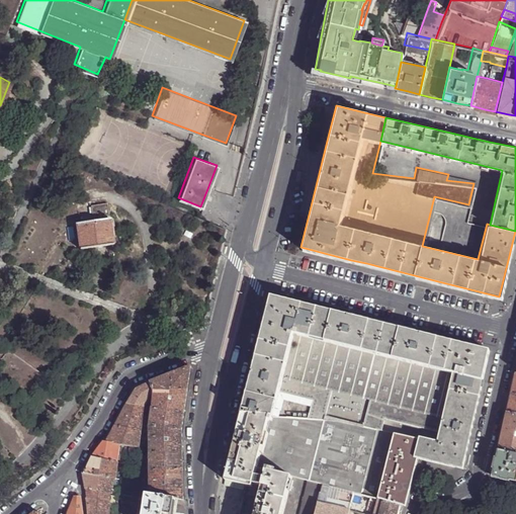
[(446,180),(474,183),(475,179),(448,174),(446,180)]
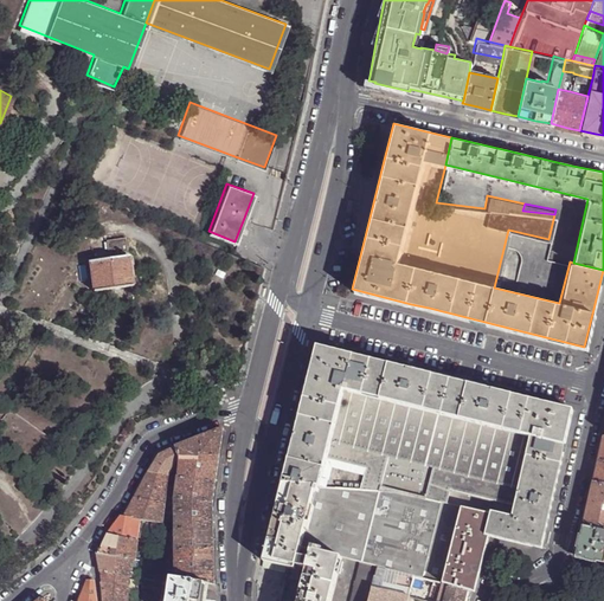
[(113,252),(124,251),(122,233),(103,236),(104,246),(111,245),(113,252)]
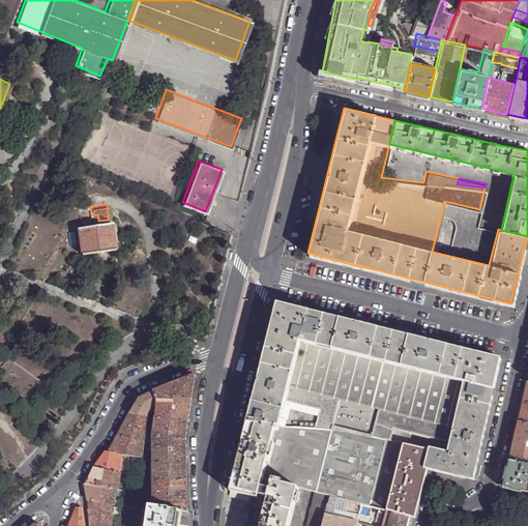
[(109,221),(109,220),(98,221),(76,225),(80,251),(113,246),(111,228),(114,227),(113,220),(109,221)]
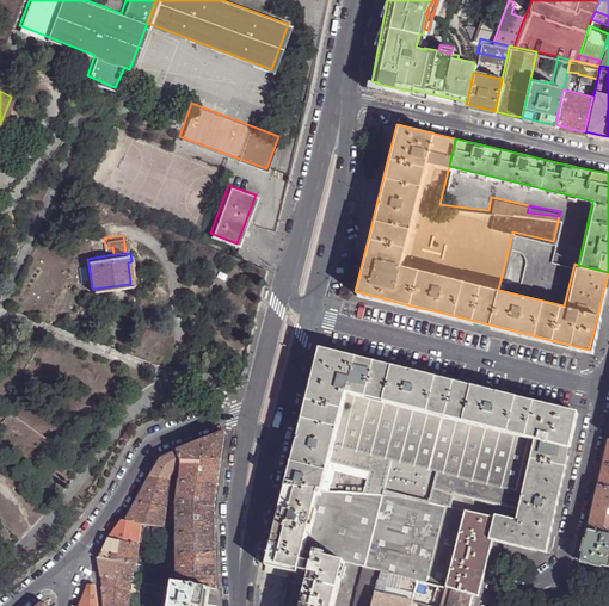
[(291,449),(263,560),(295,568),(295,564),(301,567),(307,568),(299,603),(296,605),(328,605),(342,557),(361,562),(349,605),(368,605),(379,567),(414,576),(444,583),(473,592),(479,573),(486,542),(488,536),(504,539),(535,546),(545,549),(551,519),(560,478),(566,451),(567,449),(572,426),(576,410),(509,393),(450,378),(400,366),(345,352),(318,345),(313,360),(291,449)]
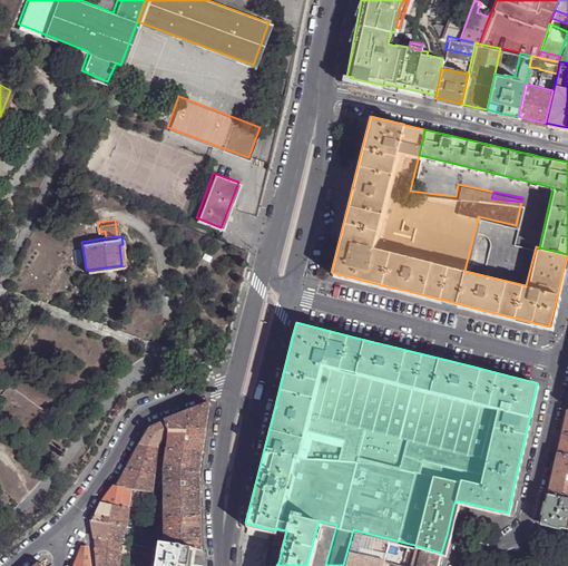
[(168,430),(204,427),(206,416),(208,401),(206,401),(164,418),(168,430)]
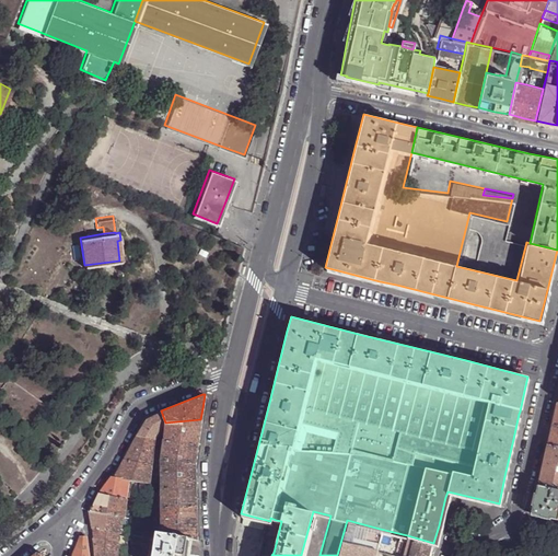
[(557,400),(557,401),(556,400),(554,406),(546,442),(557,444),(557,400)]
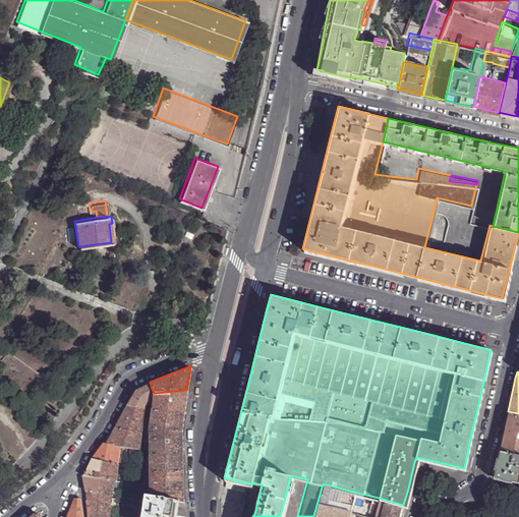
[(125,403),(143,406),(151,393),(153,393),(154,393),(150,382),(134,388),(128,398),(125,403)]
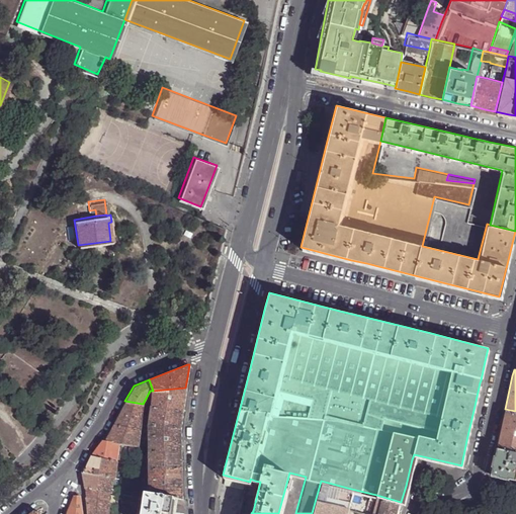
[(183,399),(185,388),(153,391),(152,391),(150,405),(182,409),(183,399)]
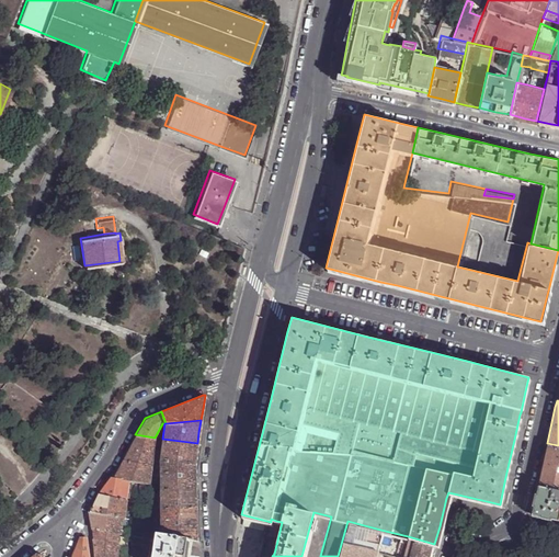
[(159,458),(155,457),(158,438),(155,438),(135,434),(121,459),(112,475),(112,476),(126,478),(147,481),(153,482),(155,474),(156,472),(156,469),(159,467),(159,458)]
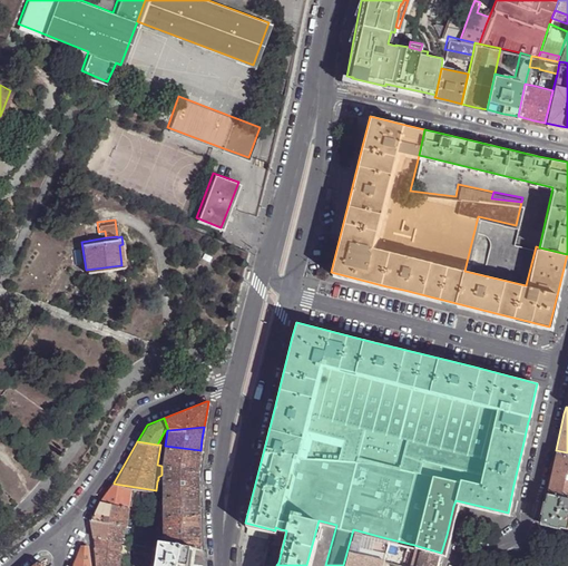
[(201,450),(165,446),(160,445),(157,465),(162,466),(198,470),(199,459),(201,450)]
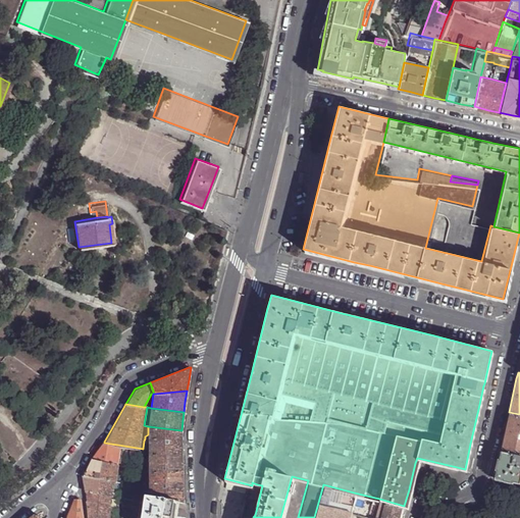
[(519,453),(519,414),(509,412),(501,449),(519,453)]
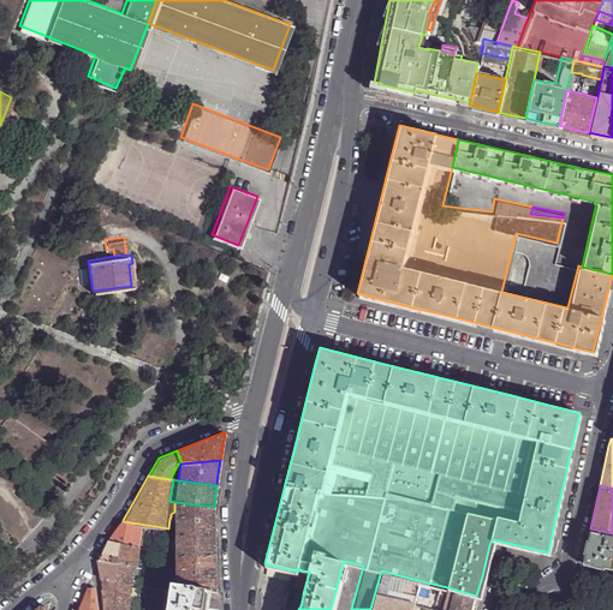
[(174,512),(174,534),(214,534),(214,519),(214,507),(174,502),(174,512)]
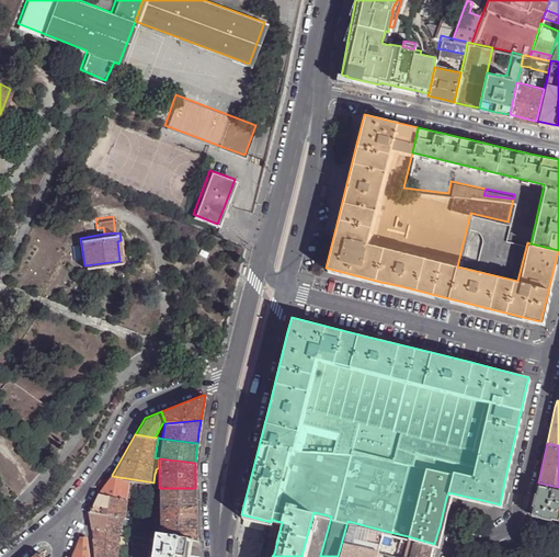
[(110,475),(97,492),(124,497),(126,478),(112,476),(112,475),(110,475)]
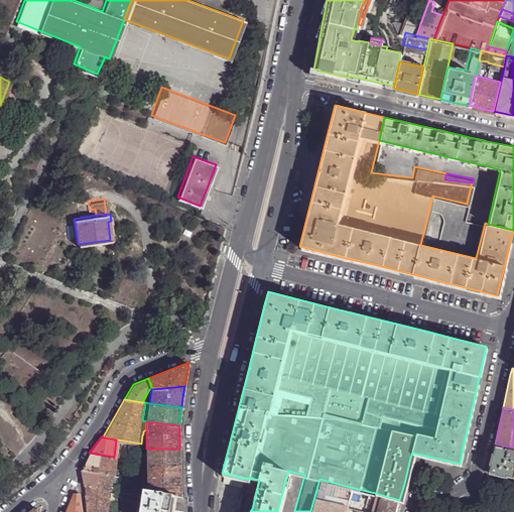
[(513,448),(495,443),(489,471),(503,474),(513,476),(513,475),(513,448)]
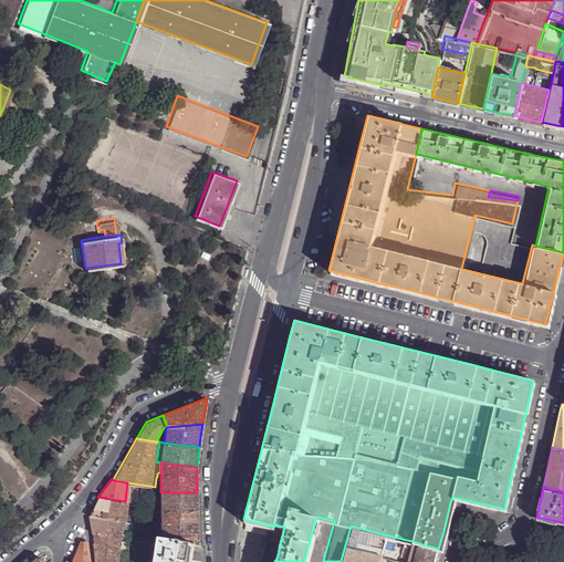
[(160,512),(198,511),(198,501),(197,492),(160,492),(160,512)]
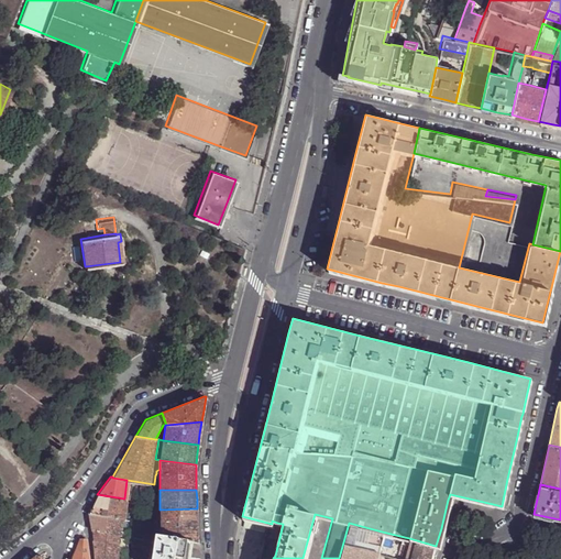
[(97,494),(87,512),(121,517),(122,507),(124,507),(125,500),(124,499),(97,494)]
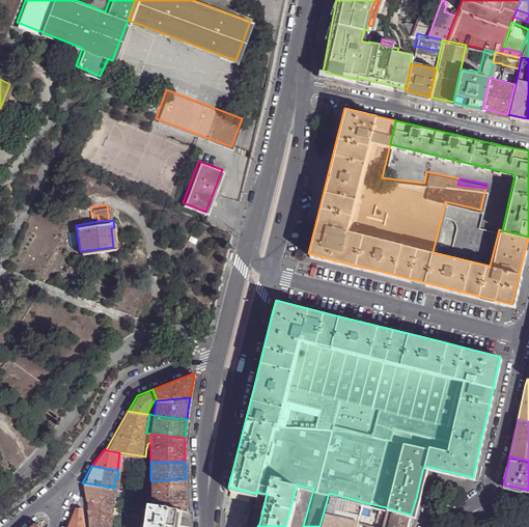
[(186,493),(186,479),(150,480),(151,504),(177,508),(186,510),(186,493)]
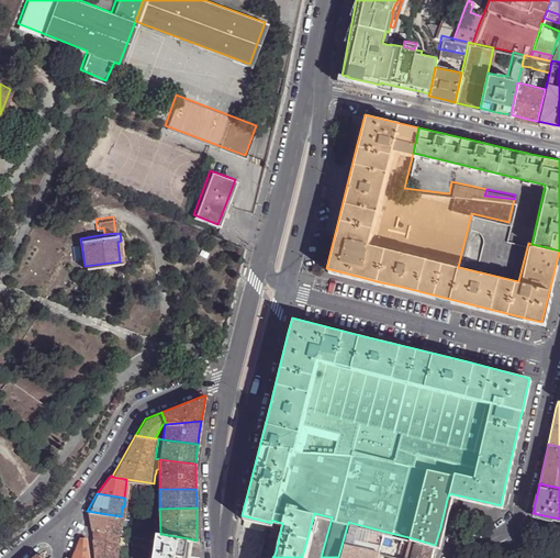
[(90,528),(91,528),(116,532),(120,533),(121,516),(87,511),(90,528)]
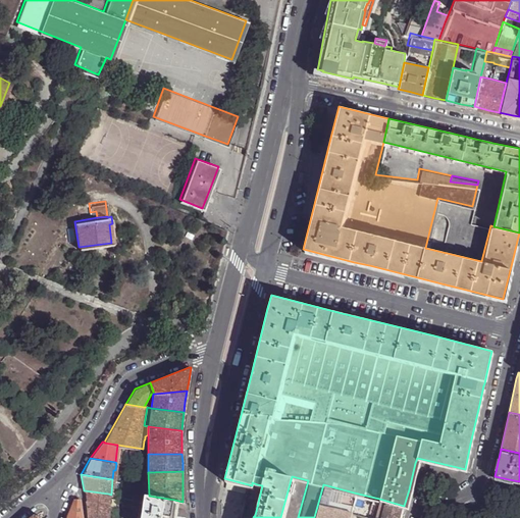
[(323,484),(314,517),(348,517),(350,510),(354,493),(323,484)]
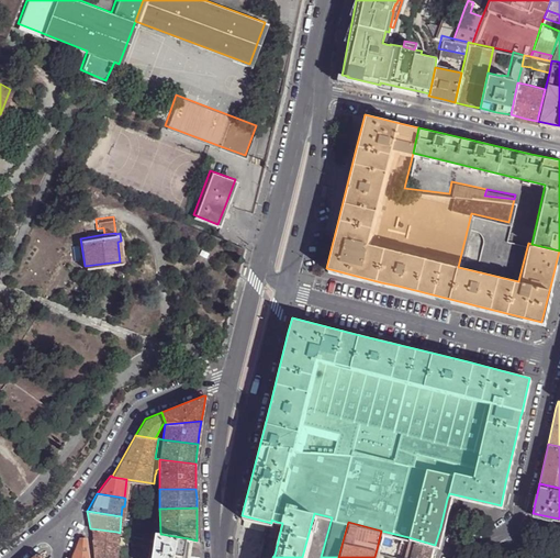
[(93,557),(114,557),(116,532),(91,528),(92,546),(93,557)]
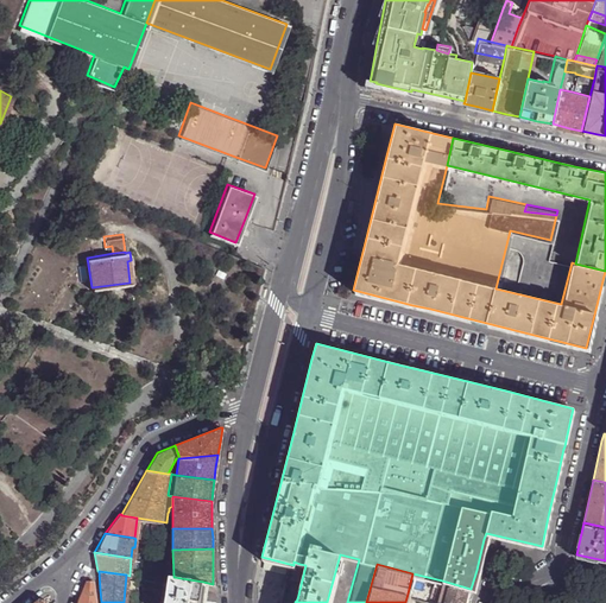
[(169,577),(169,582),(165,602),(200,602),(203,586),(203,582),(174,577),(169,577)]
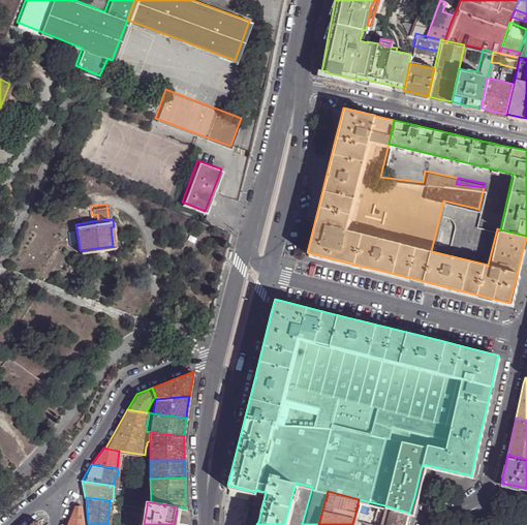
[(69,513),(66,522),(82,521),(79,503),(73,503),(69,513)]
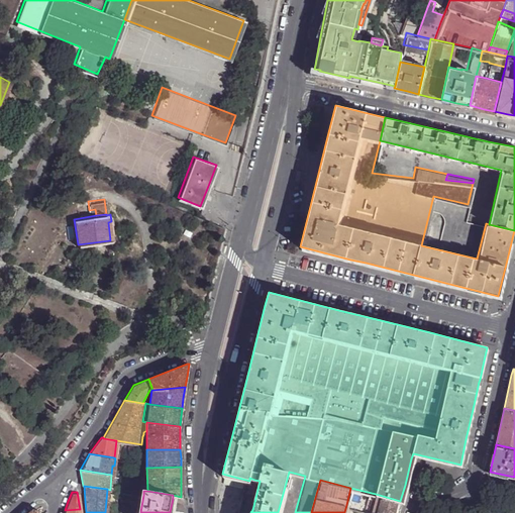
[(400,501),(376,494),(372,512),(376,512),(397,512),(398,509),(400,501)]
